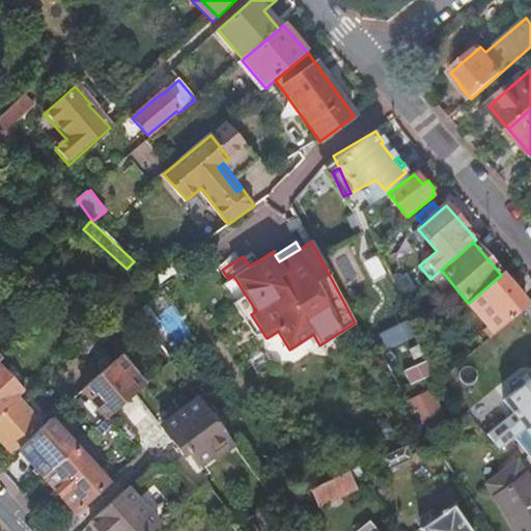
[(350,250),(333,258),(347,284),(364,275),(350,250)]
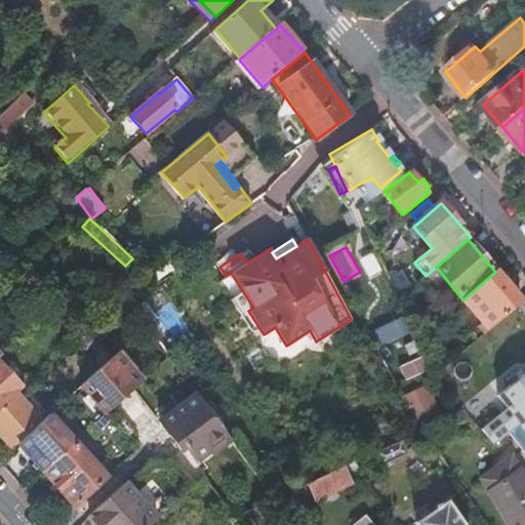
[(246,263),(254,258),(248,248),(240,253),(246,263)]
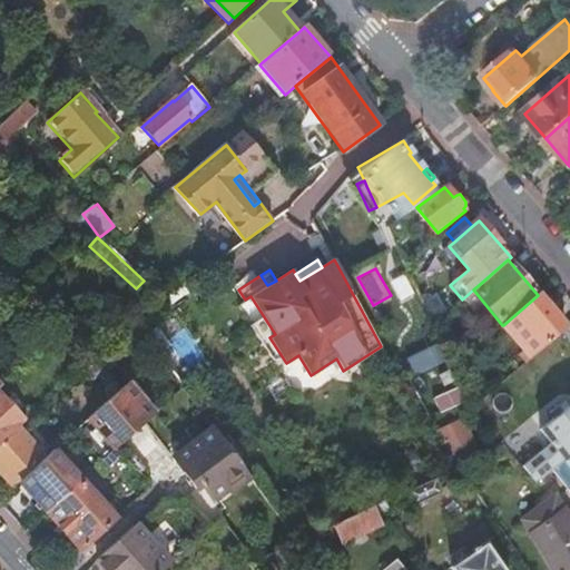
[(401,301),(415,292),(404,273),(389,282),(401,301)]
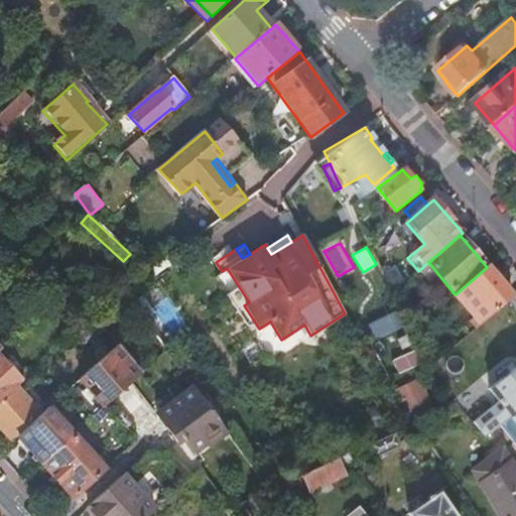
[(456,294),(482,325),(513,297),(487,267),(456,294)]
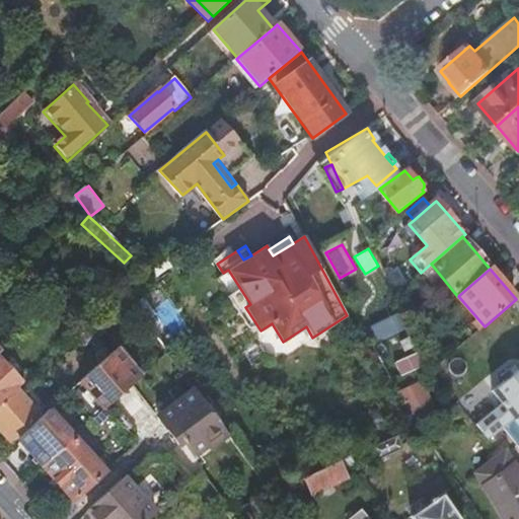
[(121,295),(122,294),(134,285),(129,278),(116,288),(121,295)]
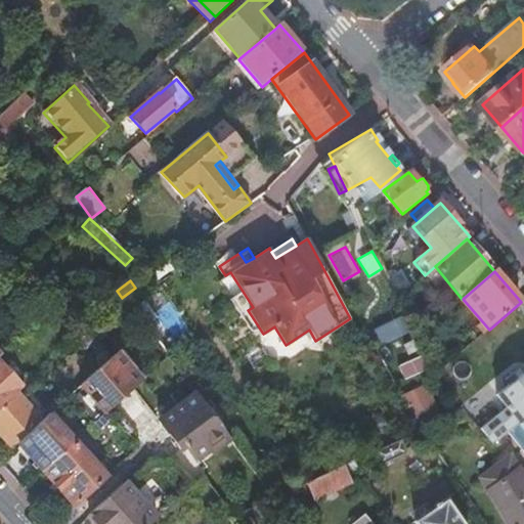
[(375,328),(381,344),(404,335),(398,318),(375,328)]
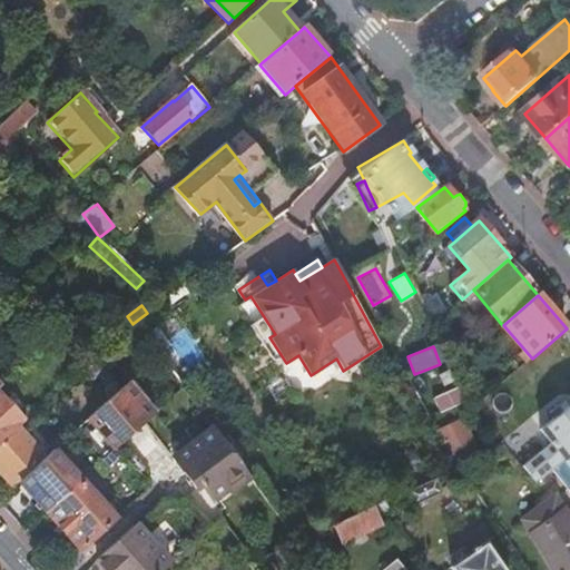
[(114,450),(151,415),(144,405),(135,404),(120,390),(87,420),(114,450)]
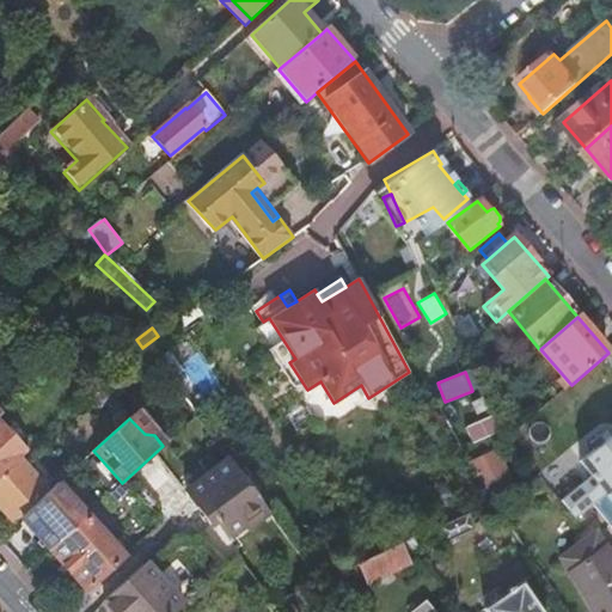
[(24,456),(0,428),(0,457),(10,467),(17,461),(24,456)]
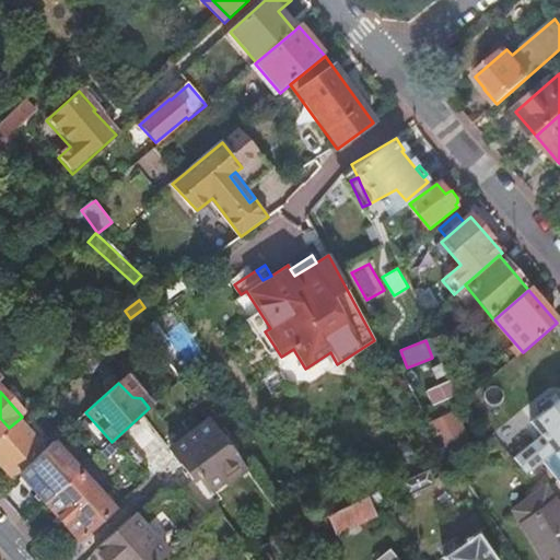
[(525,473),(547,457),(553,452),(553,453),(559,447),(559,398),(531,422),(550,447),(544,453),(538,446),(517,463),(525,473)]
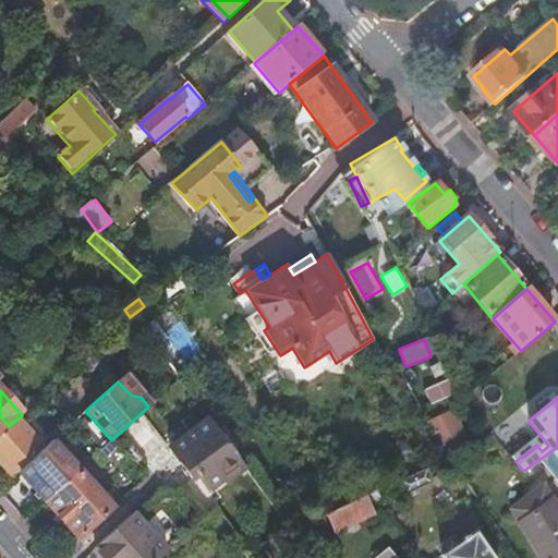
[(446,457),(468,447),(460,432),(451,413),(429,424),(446,457)]
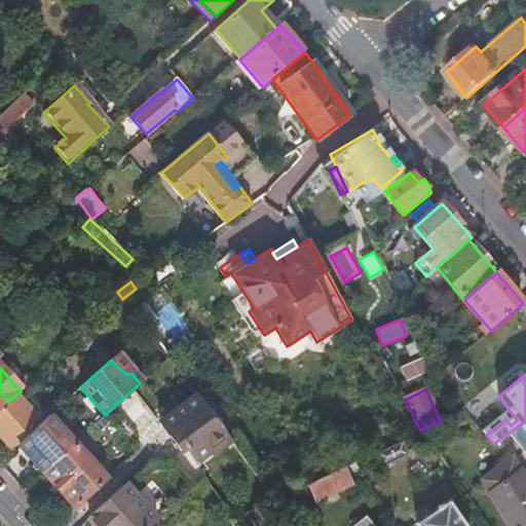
[(0,409),(8,402),(0,392),(0,409)]
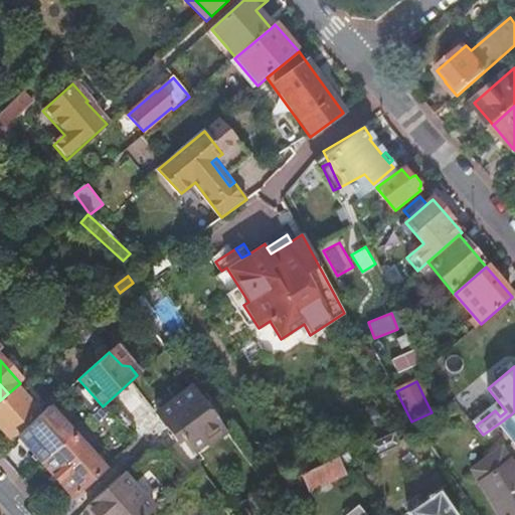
[(225,433),(192,387),(156,414),(168,432),(174,439),(176,443),(180,440),(190,453),(205,441),(208,445),(225,433)]
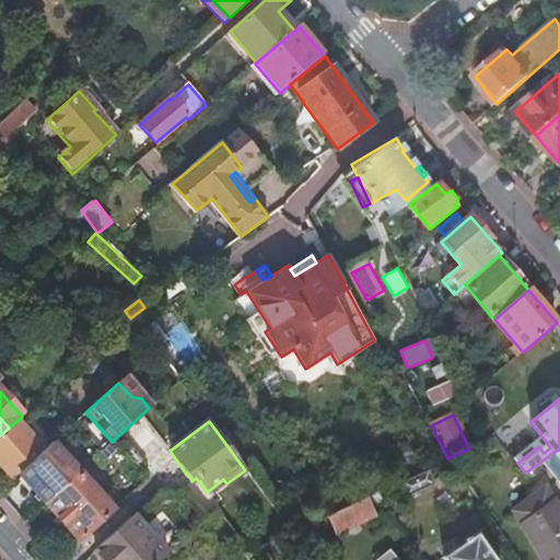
[(15,422),(9,428),(0,435),(0,466),(11,479),(16,474),(42,452),(15,422)]
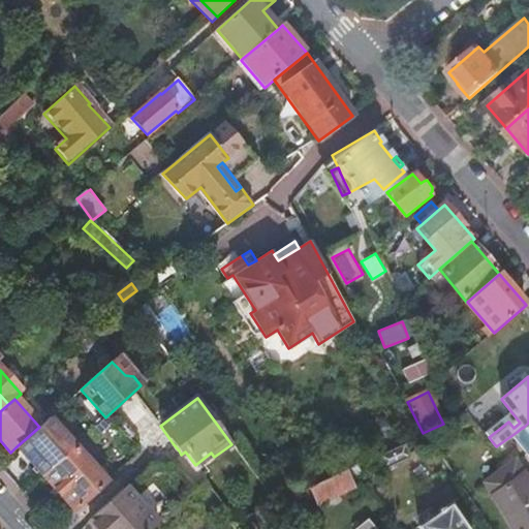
[(38,471),(42,475),(73,446),(49,418),(39,427),(16,447),(38,472),(38,471)]
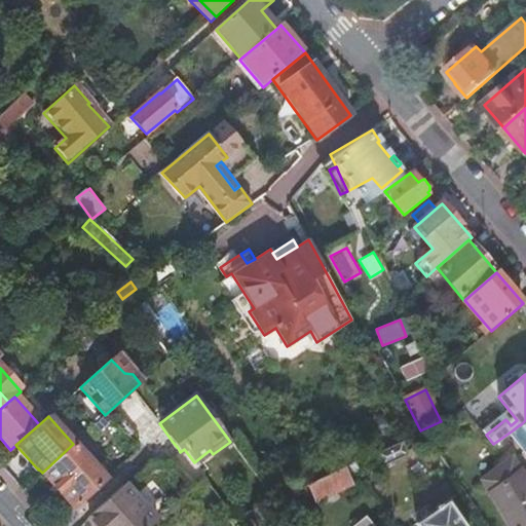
[(525,420),(520,425),(520,424),(514,429),(516,433),(523,428),(525,431),(525,420)]
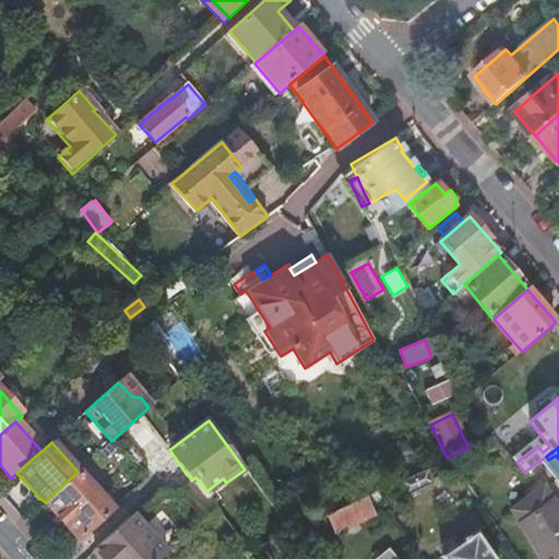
[(425,468),(397,482),(405,496),(431,484),(425,468)]
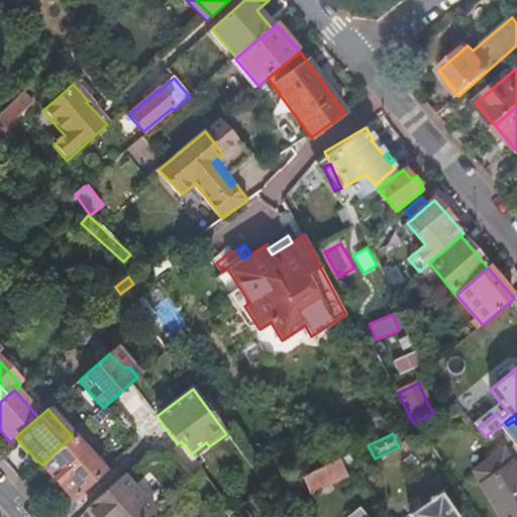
[(40,466),(72,500),(104,472),(72,436),(41,464),(40,466)]
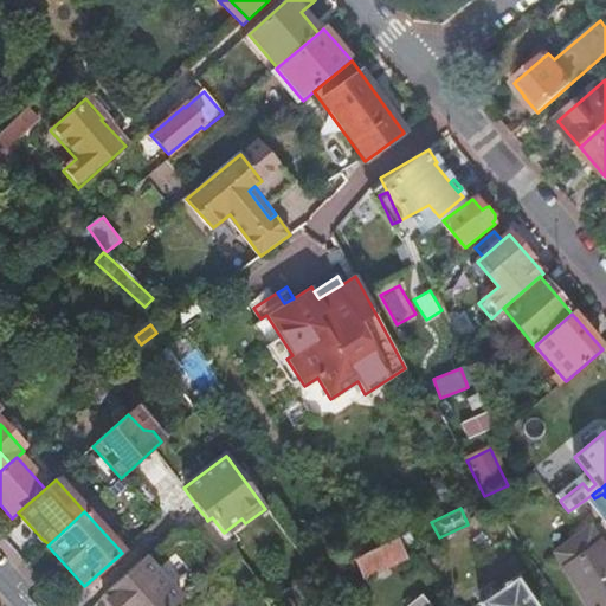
[(587,605),(605,605),(605,558),(598,545),(592,535),(582,533),(553,555),(563,569),(565,569),(587,605)]
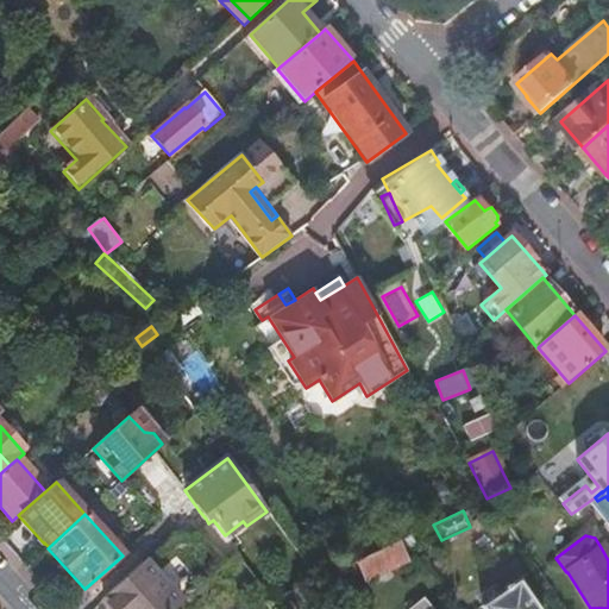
[(405,562),(395,542),(365,557),(356,562),(365,581),(405,562)]
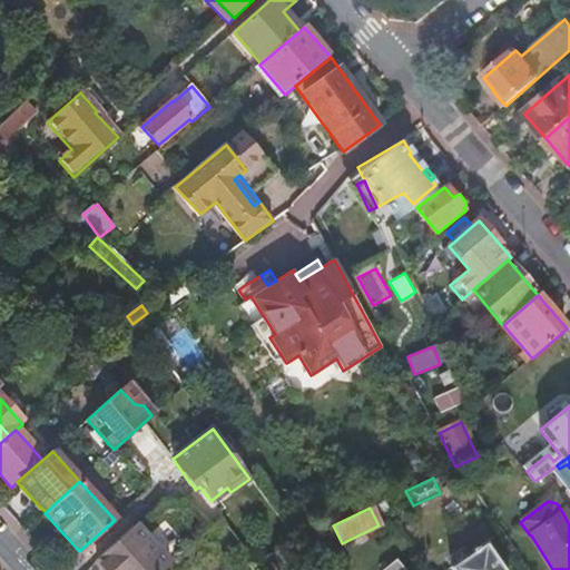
[(163,569),(169,564),(136,527),(96,563),(101,569),(163,569)]
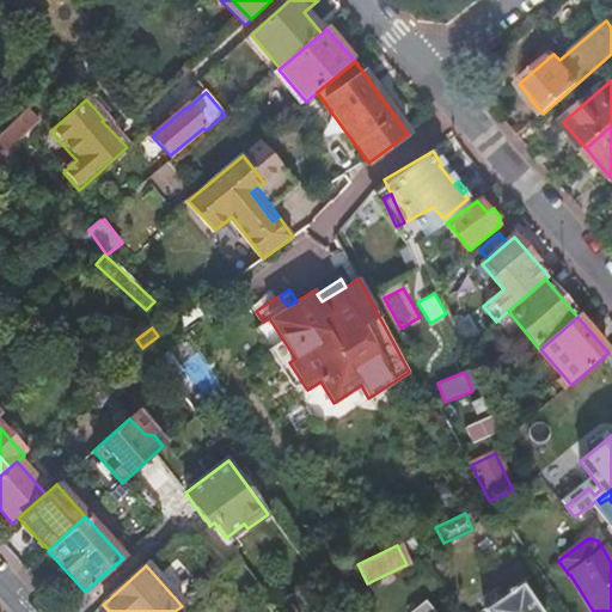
[(540,611),(521,582),(484,609),(485,611),(540,611)]
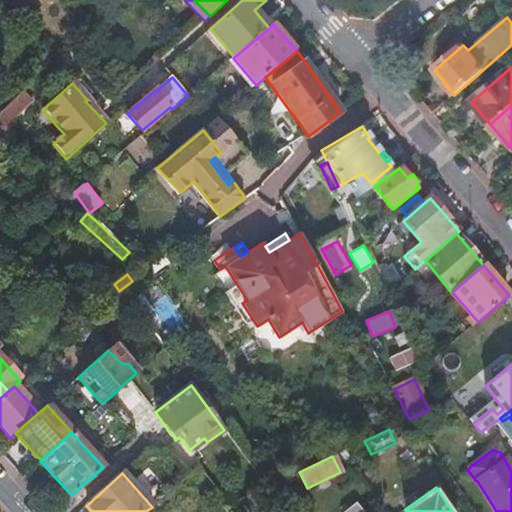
[(363,511),(356,503),(344,511),(363,511)]
